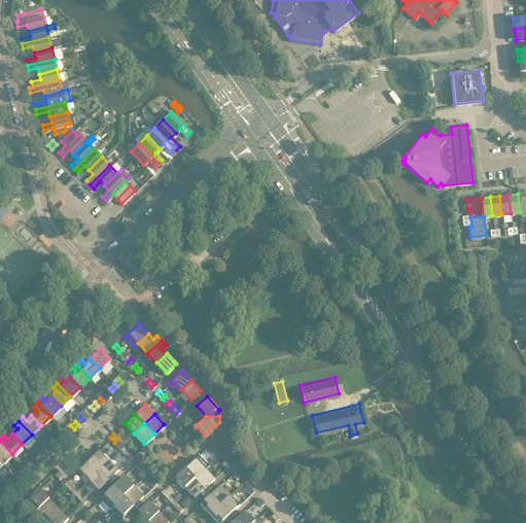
[(61,436),(56,440),(60,444),(64,439),(61,436)]
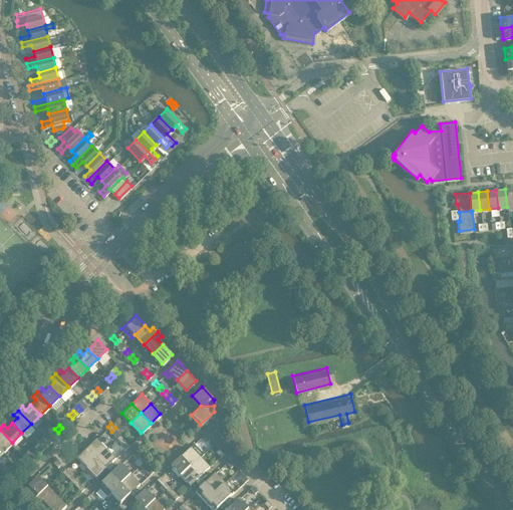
[(119,433),(115,428),(111,432),(116,436),(119,433)]
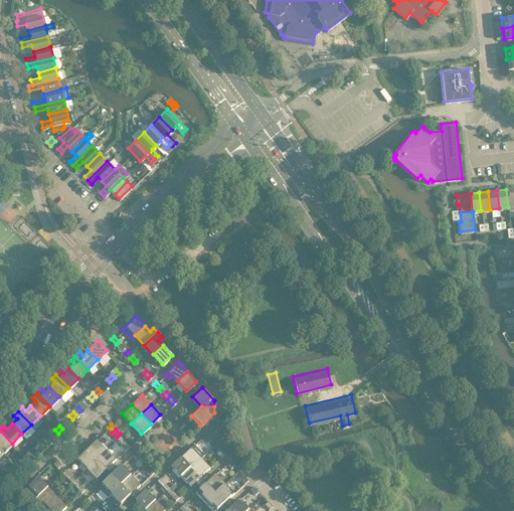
[(49,435),(53,438),(58,434),(54,430),(49,435)]
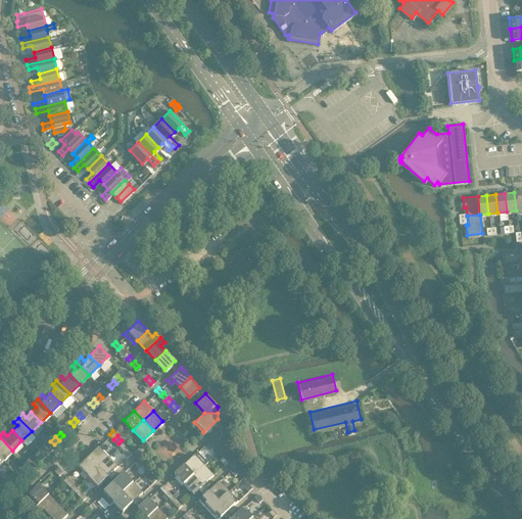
[(0,457),(2,460),(12,451),(0,437),(0,457)]
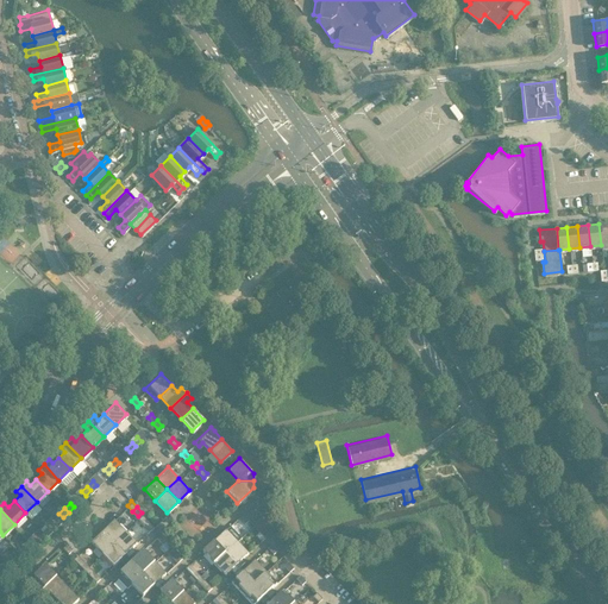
[(248,517),(242,511),(238,515),(244,521),(248,517)]
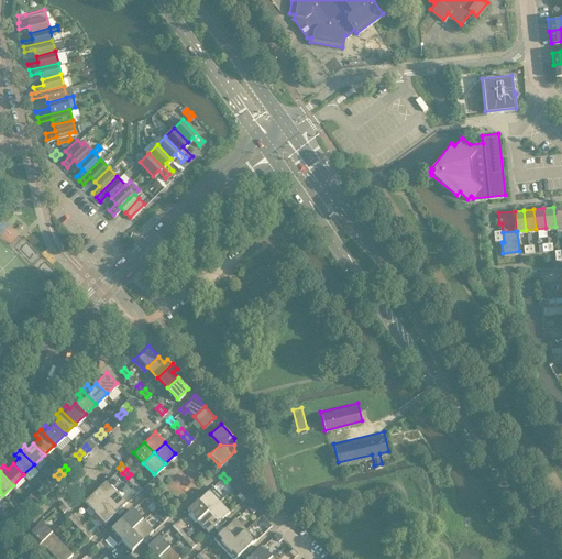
[(136,480),(131,474),(128,478),(133,483),(136,480)]
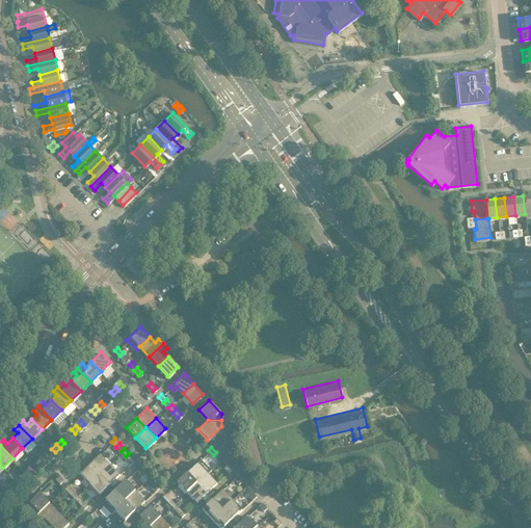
[(99,452),(89,463),(99,472),(109,463),(99,452)]
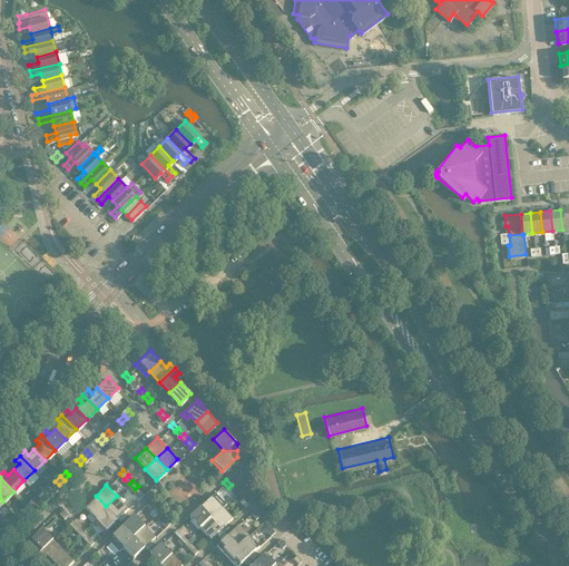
[(144,491),(138,486),(135,489),(139,495),(144,491)]
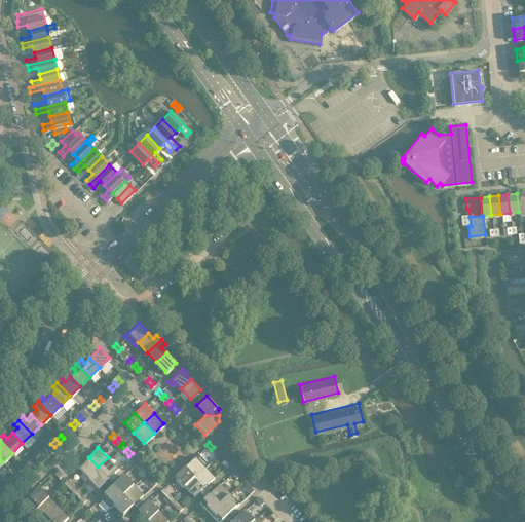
[(198,452),(184,465),(194,476),(203,465),(204,467),(208,462),(198,452)]
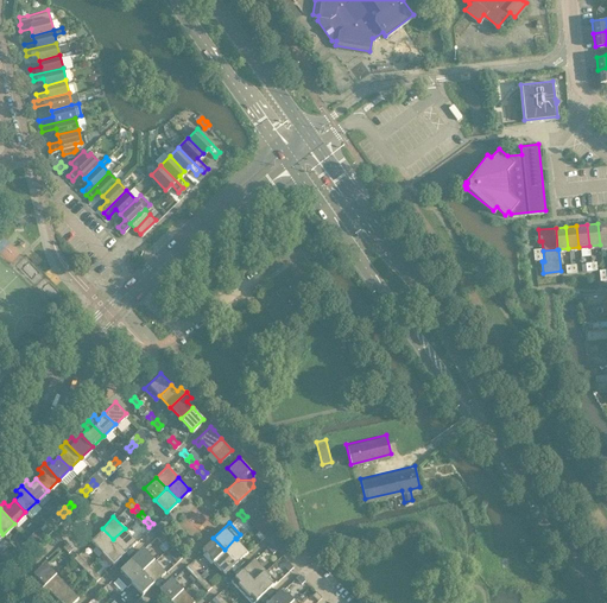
[(48,524),(42,529),(46,533),(51,528),(48,524)]
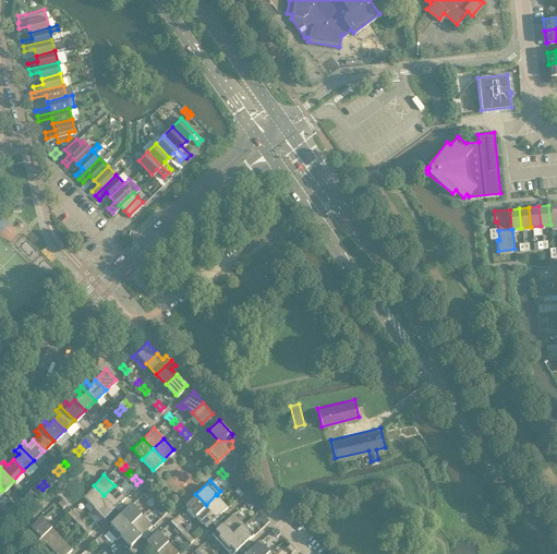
[(83,495),(93,506),(104,495),(94,485),(83,495)]
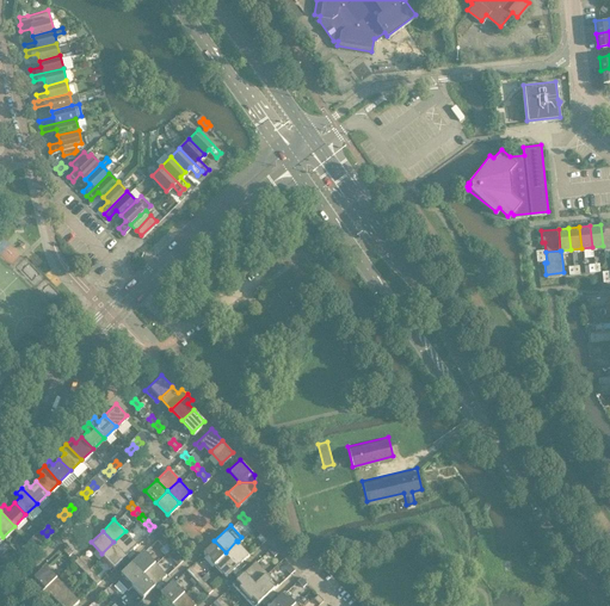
[(136,543),(125,531),(114,542),(124,554),(136,543)]
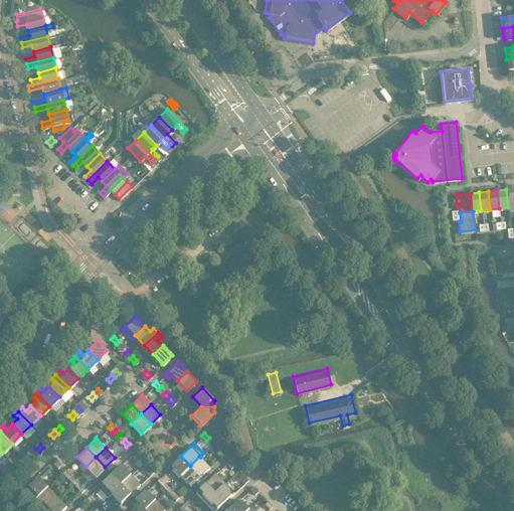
[(218,448),(215,451),(220,456),(223,453),(218,448)]
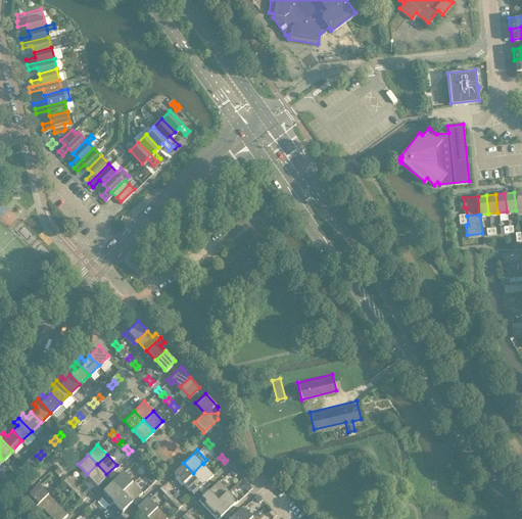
[(31,460),(35,464),(40,459),(36,456),(31,460)]
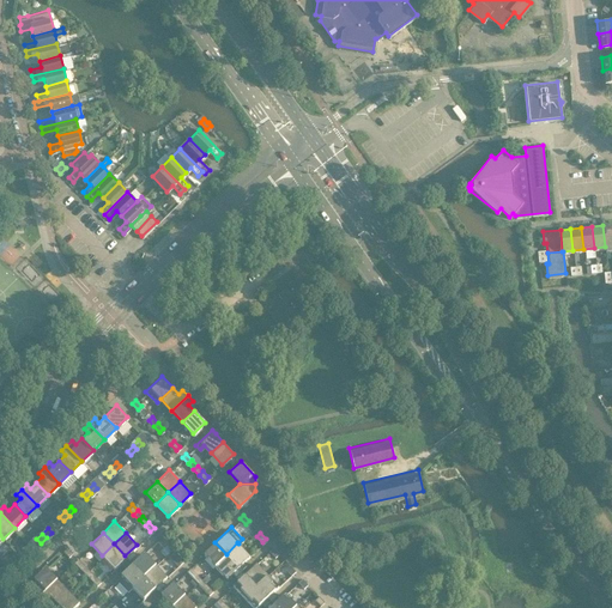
[(157,539),(162,545),(167,541),(161,535),(157,539)]
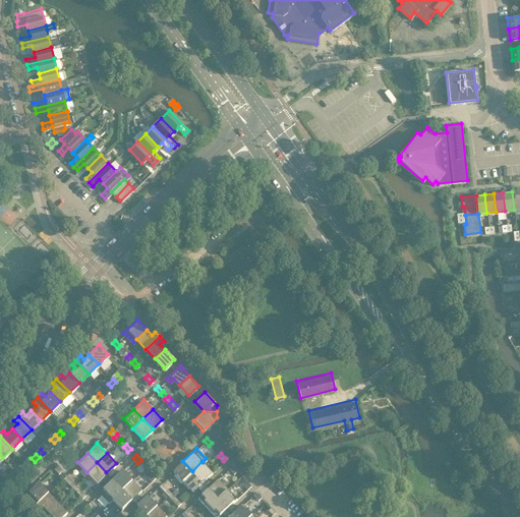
[(172,470),(182,480),(192,471),(182,461),(172,470)]
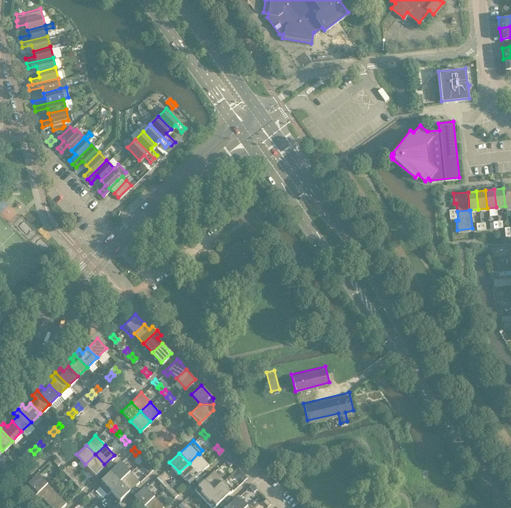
[(198,453),(189,463),(198,472),(208,463),(199,454),(198,453)]
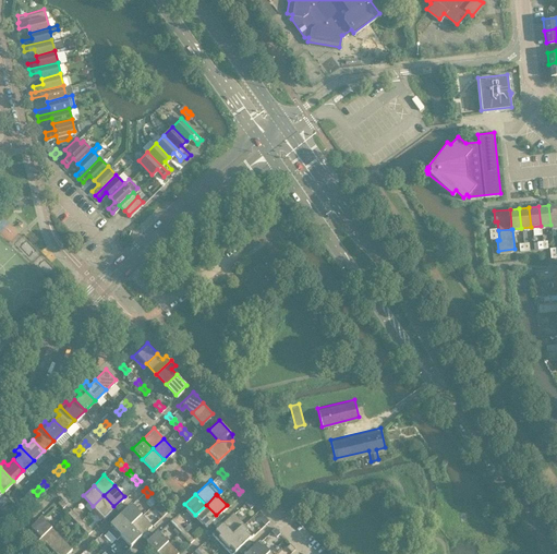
[(113,506),(104,495),(93,506),(104,516),(113,506)]
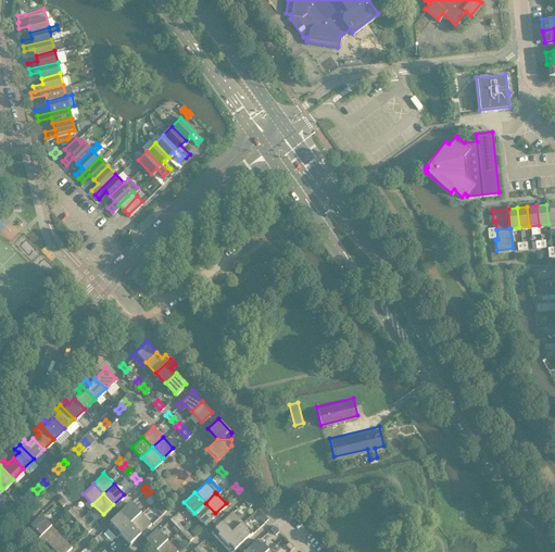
[(57,499),(62,504),(65,500),(60,494),(57,499)]
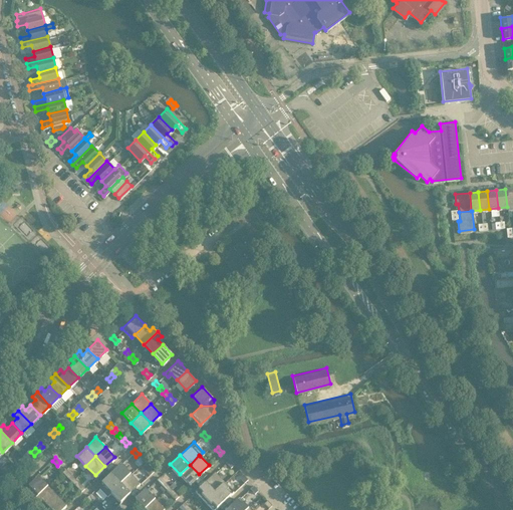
[(225,461),(230,466),(233,463),(228,458),(225,461)]
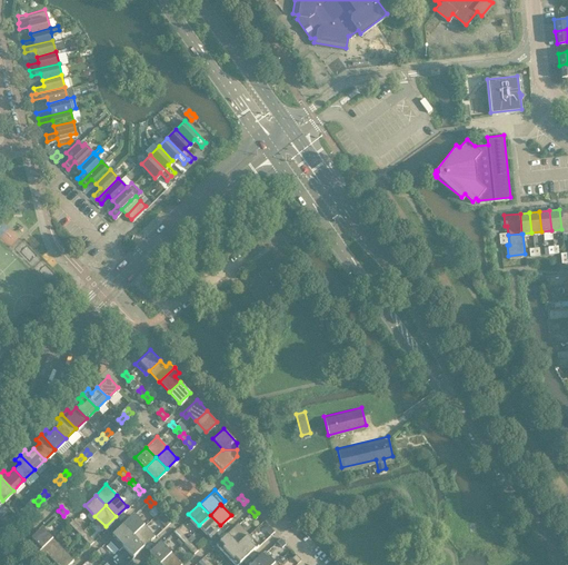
[(23,511),(18,516),(22,521),(27,515),(23,511)]
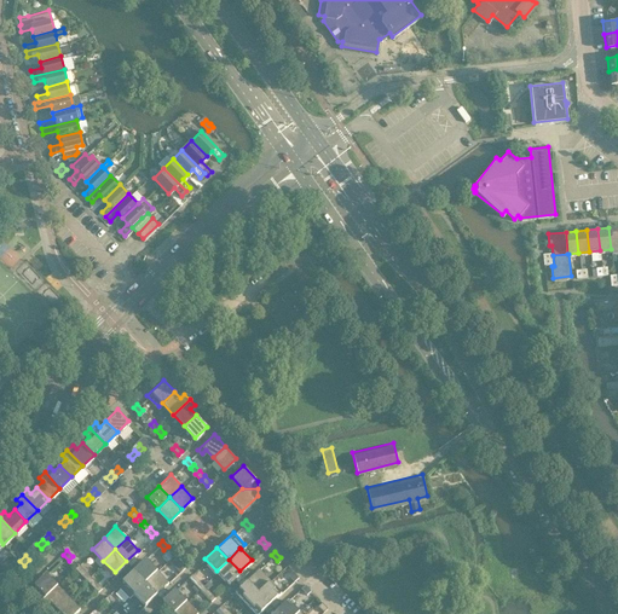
[(145,557),(133,568),(144,580),(156,568),(145,557)]
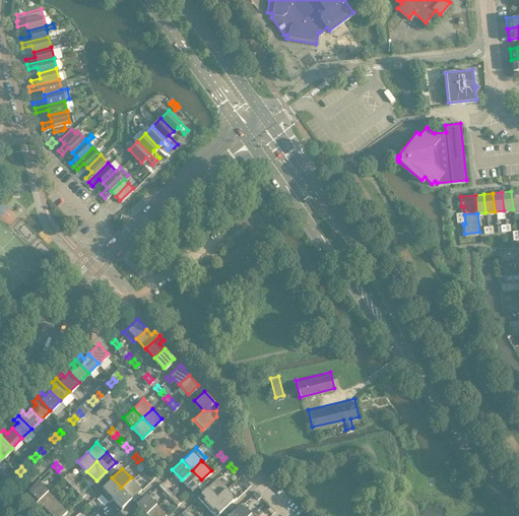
[(155,474),(150,469),(147,472),(152,477),(155,474)]
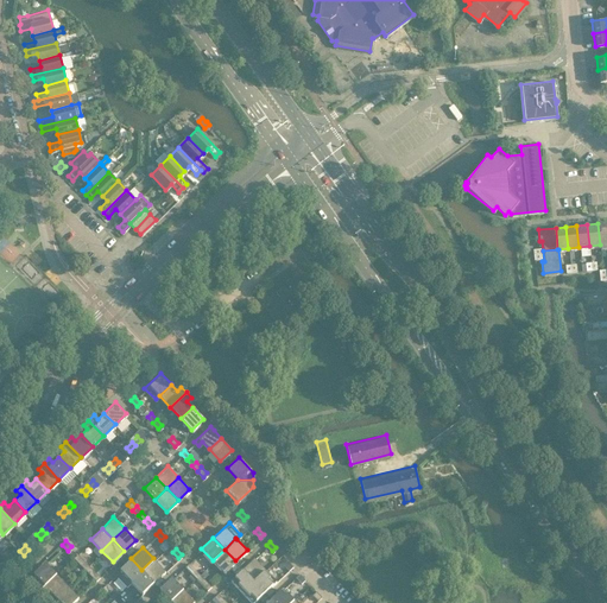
[(235,560),(225,550),(213,560),(223,572),(235,560)]
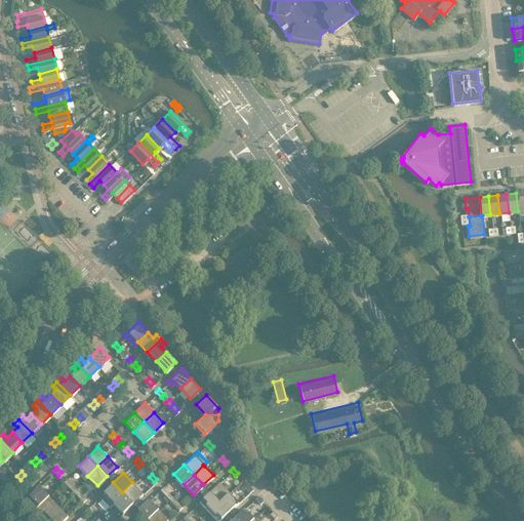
[(12,481),(15,484),(21,480),(16,476),(12,481)]
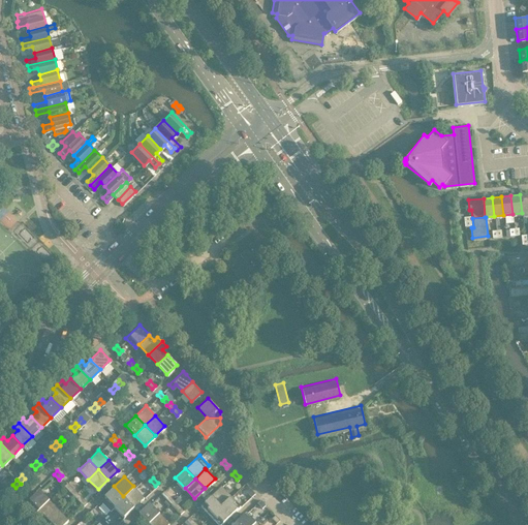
[(63,484),(68,489),(71,486),(66,481),(63,484)]
